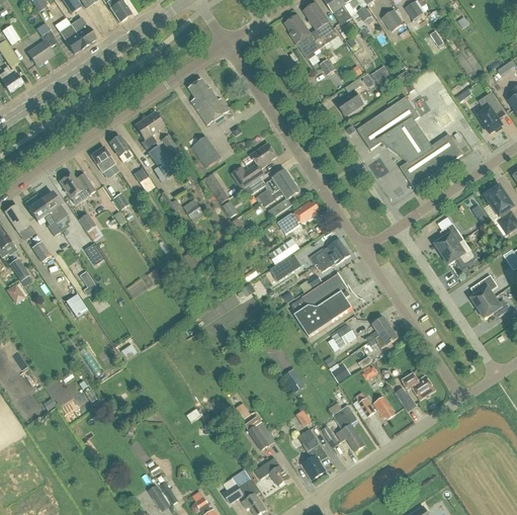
[(32,0),(30,1),(37,11),(46,5),(41,0),(32,0)]
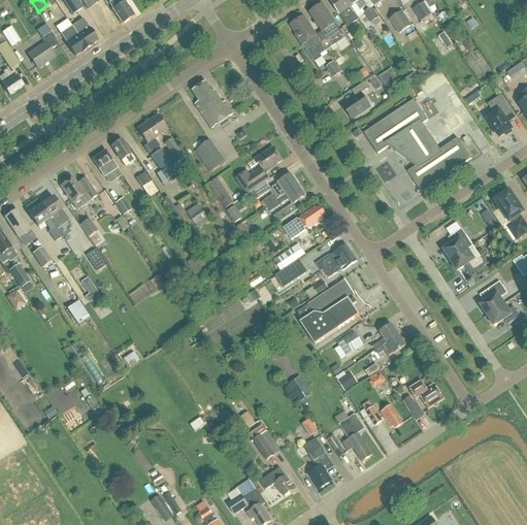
[(71,11),(83,4),(79,0),(64,0),(71,11)]
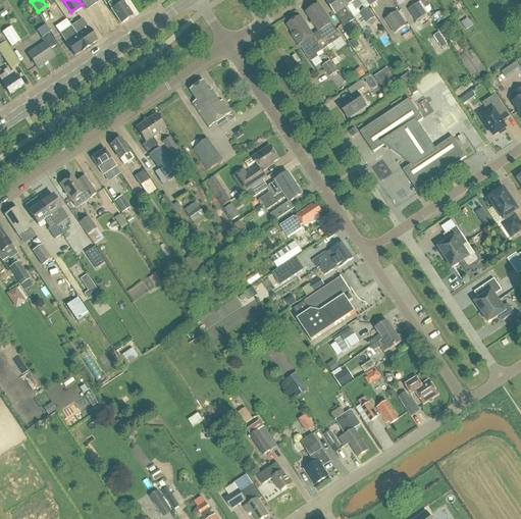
[(119,1),(118,0),(108,0),(106,1),(110,7),(119,21),(120,20),(122,20),(125,18),(125,17),(132,13),(126,5),(126,3),(124,0),(123,0),(120,0),(119,1)]
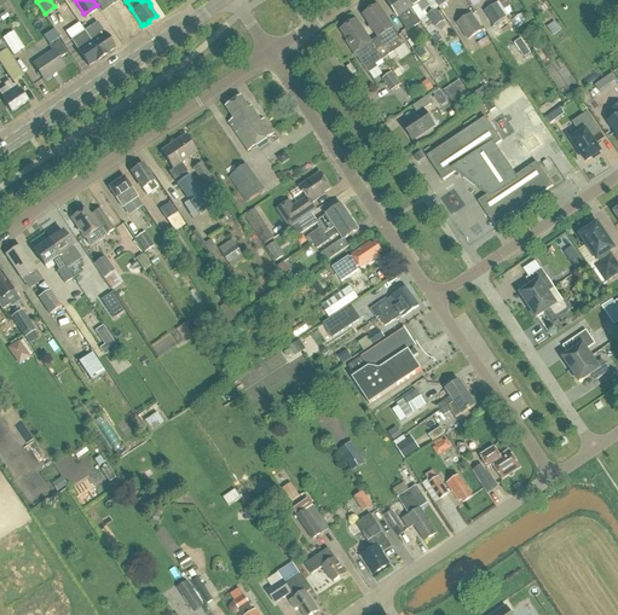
[(410,5),(406,0),(387,0),(406,28),(420,19),(410,6),(410,5)]
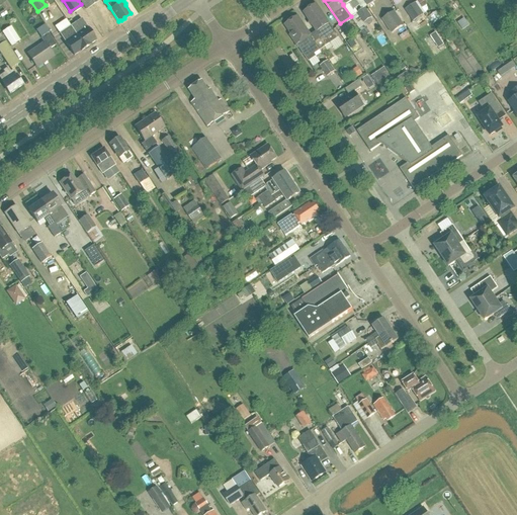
[(413,18),(423,11),(416,0),(414,0),(405,6),(413,18)]
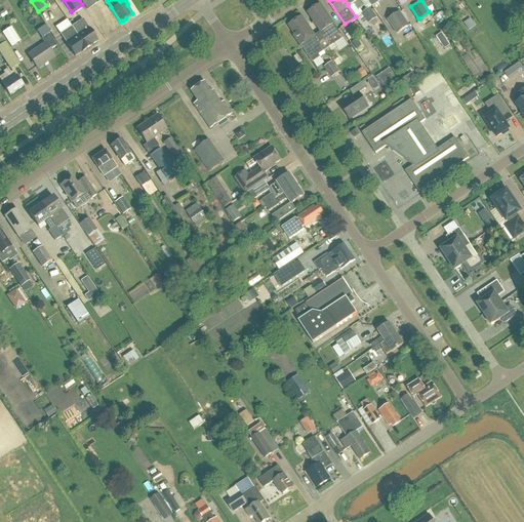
[(314,34),(324,48),(343,36),(320,3),(320,2),(307,10),(320,30),(314,34)]
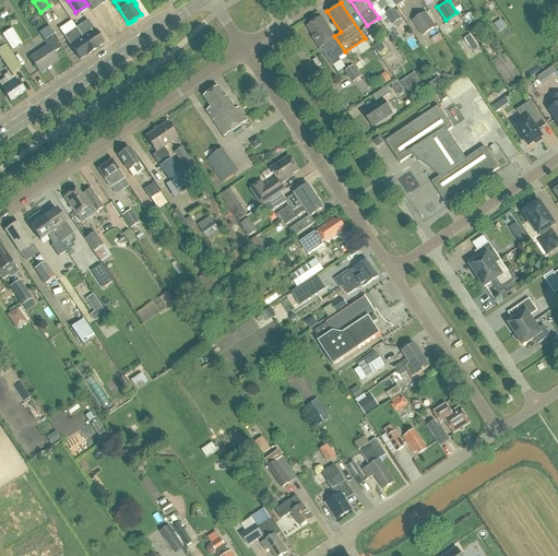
[(391,22),(401,16),(393,6),(384,11),(391,22)]
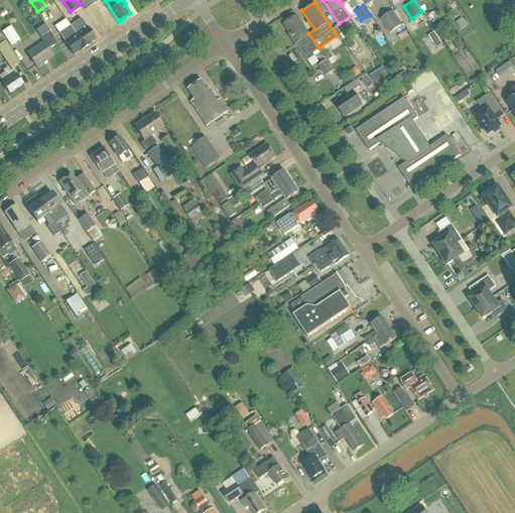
[(435,8),(426,14),(430,21),(439,15),(435,8)]
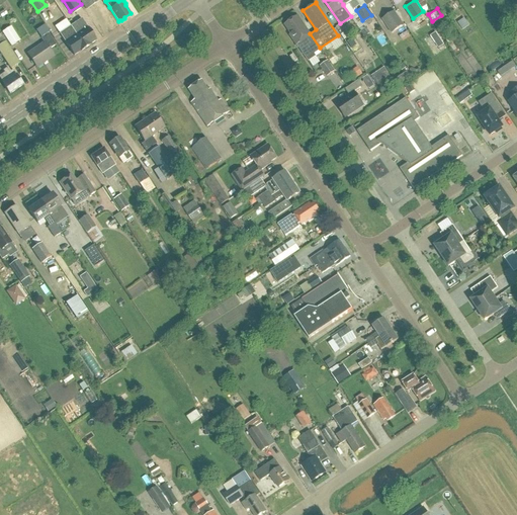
[(391,30),(403,23),(394,9),(381,17),(391,30)]
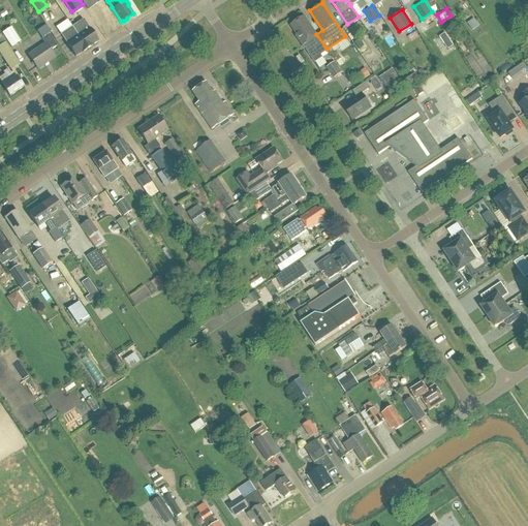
[(327,49),(316,34),(303,14),(290,24),(298,35),(297,36),(302,44),(303,43),(314,61),(321,56),(320,53),(327,49)]
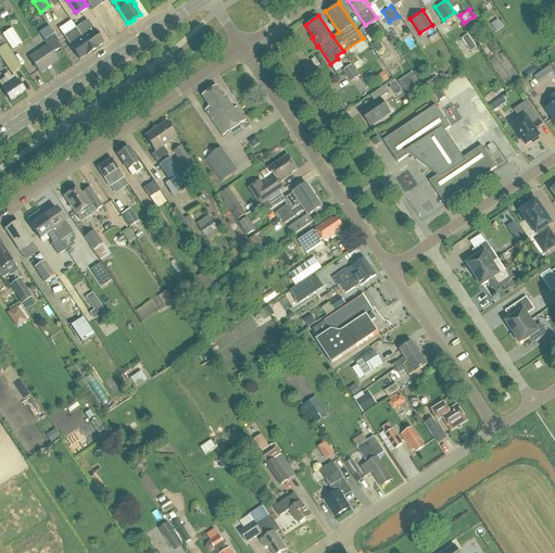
[(74,25),(80,36),(90,50),(96,46),(96,45),(102,41),(92,27),(86,17),(79,22),(80,22),(75,26),(74,25)]
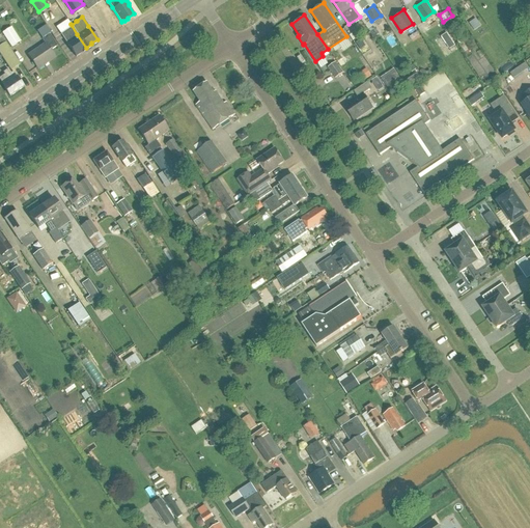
[(475,17),(468,22),(473,28),(479,23),(475,17)]
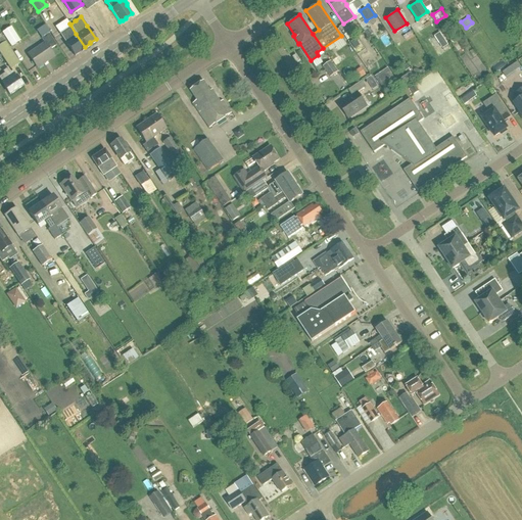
[(34,27),(38,35),(47,30),(43,21),(34,27)]
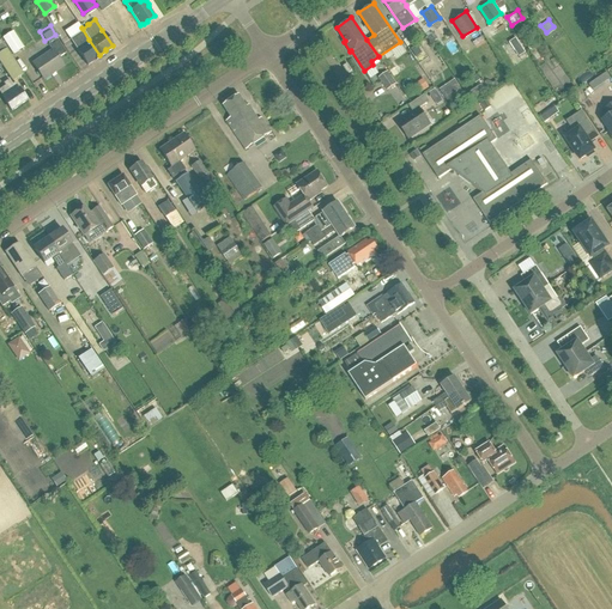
[(12,50),(23,44),(12,28),(2,35),(12,50)]
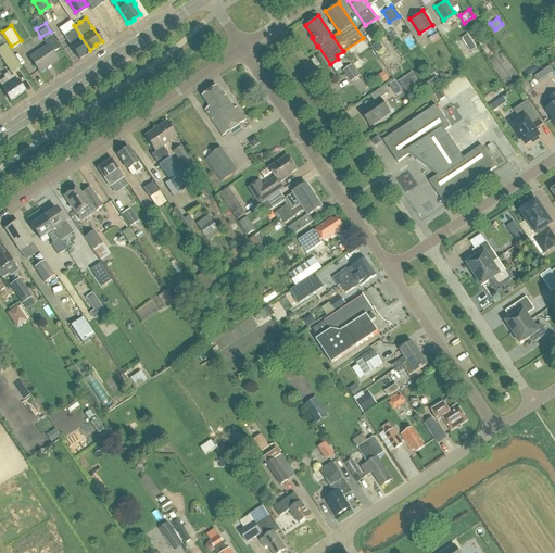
[(90,50),(80,36),(74,25),(62,34),(78,57),(84,53),(85,53),(90,50)]
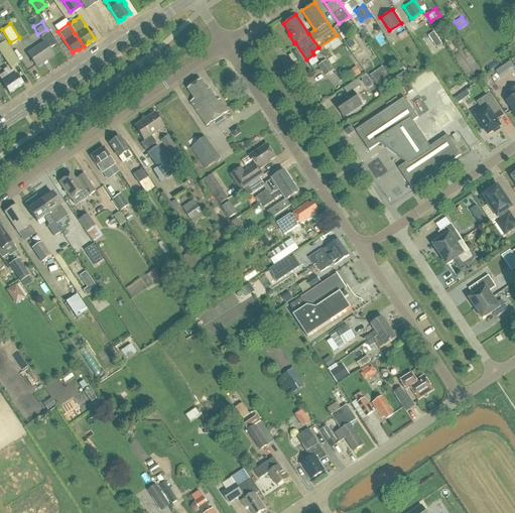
[(405,28),(396,34),(399,38),(408,33),(405,28)]
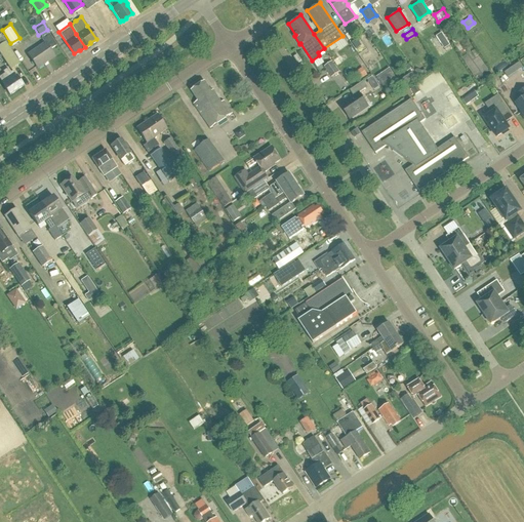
[(36,66),(52,54),(48,47),(55,43),(47,32),(40,36),(44,41),(27,52),(36,66)]
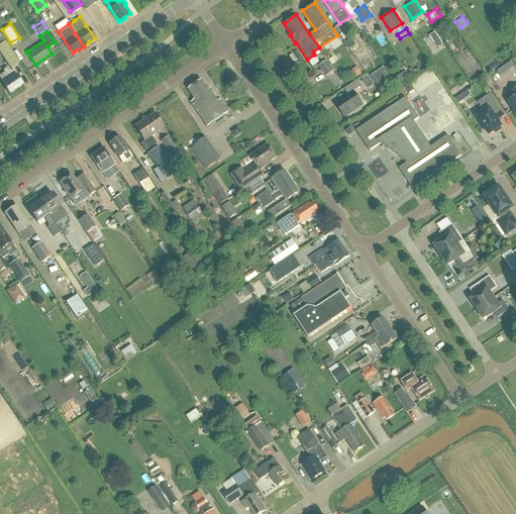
[(0,53),(9,67),(18,61),(4,39),(0,41),(0,53)]
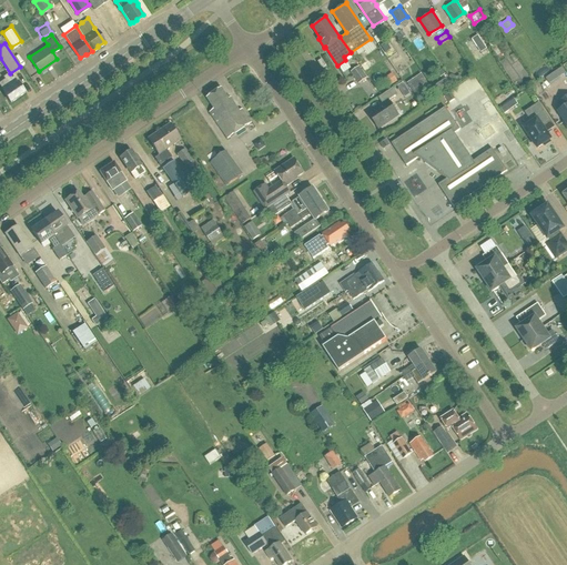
[(357,81),(366,76),(358,64),(350,70),(357,81)]
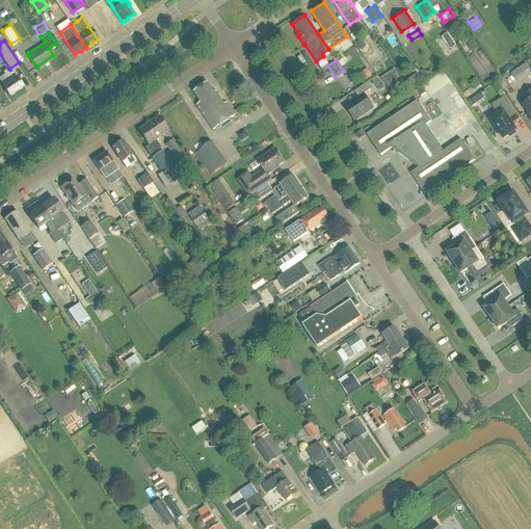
[(526,60),(521,64),(524,70),(529,65),(526,60)]
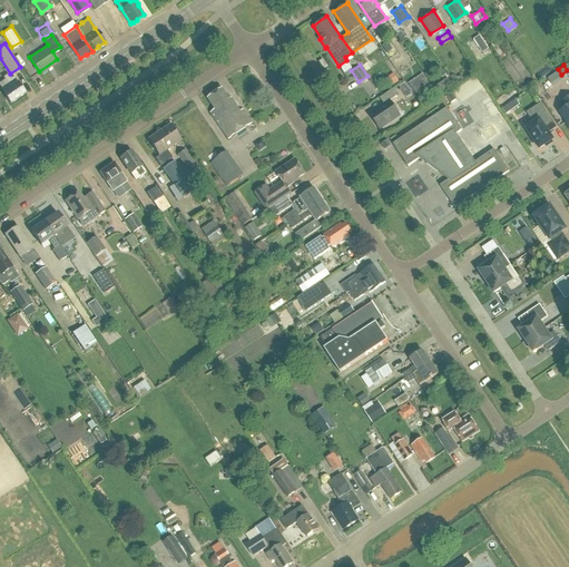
[(10,76),(7,71),(2,75),(3,77),(0,79),(0,86),(2,90),(9,101),(23,91),(12,75),(10,76)]
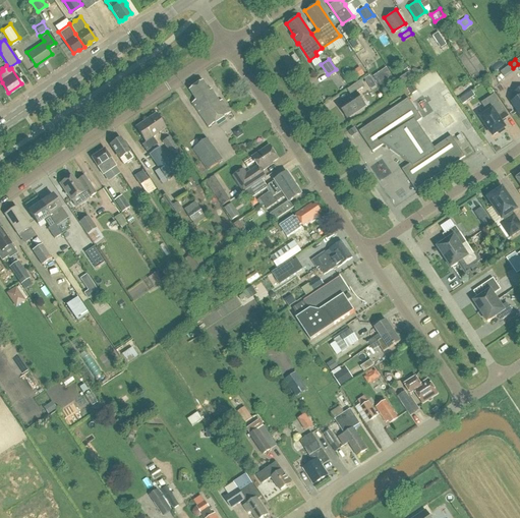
[(358,65),(352,69),(356,76),(363,72),(358,65)]
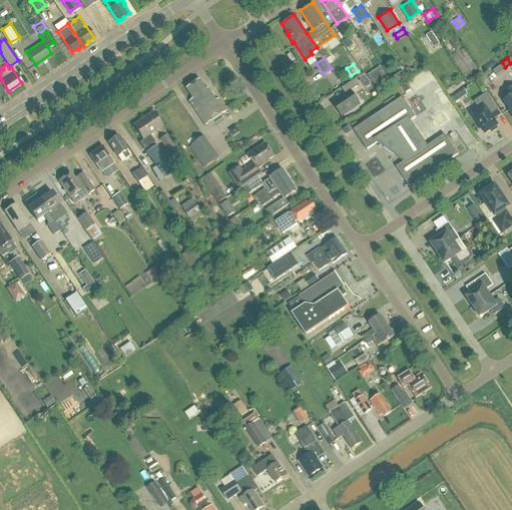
[(367,70),(374,86),(388,80),(380,64),(367,70)]
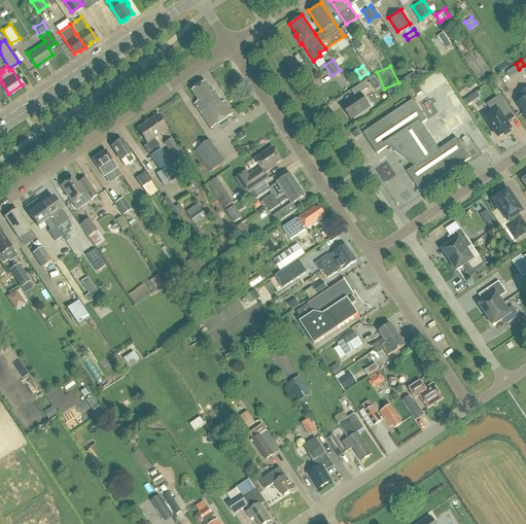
[(408,83),(417,76),(414,70),(404,77),(408,83)]
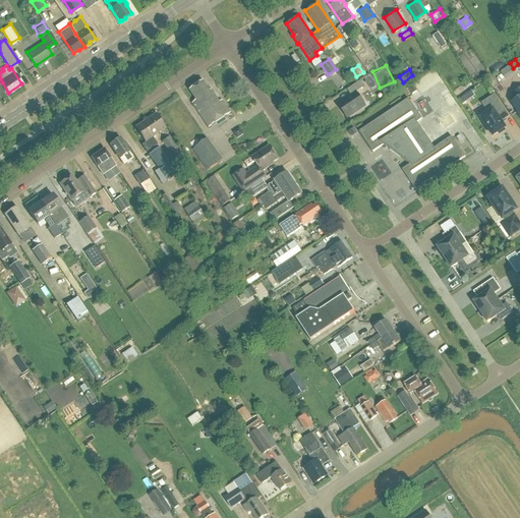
[(346,116),(364,104),(355,91),(363,84),(359,78),(346,88),(350,94),(337,103),(346,116)]
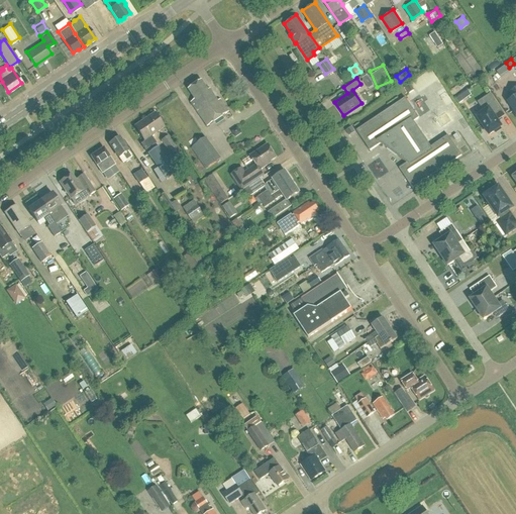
[(208,88),(201,79),(188,87),(194,97),(190,100),(206,124),(228,109),(219,97),(217,99),(209,87),(208,88)]
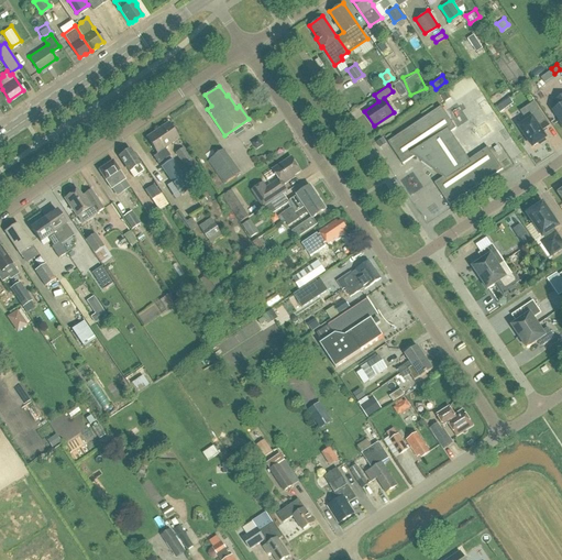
[(444,99),(451,95),(444,86),(439,89),(444,99)]
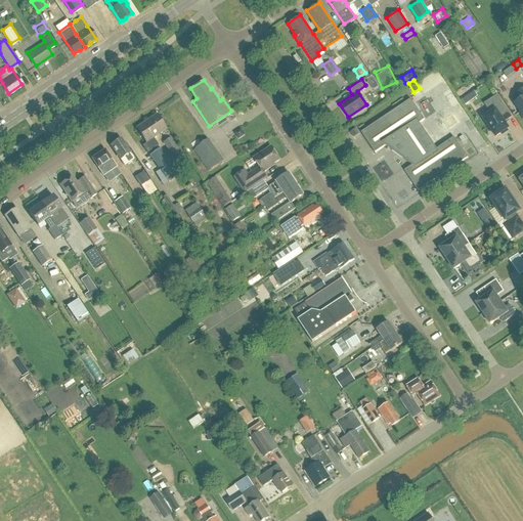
[(319,90),(324,97),(337,88),(332,81),(319,90)]
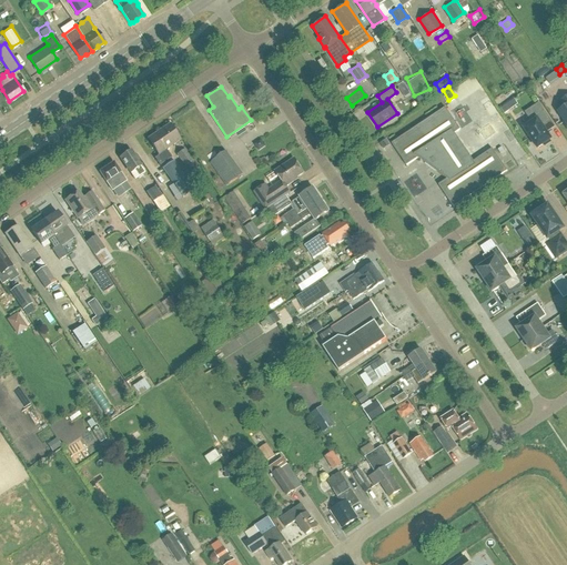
[(544,143),(549,139),(548,138),(549,137),(540,124),(549,118),(537,101),(524,110),(530,121),(523,125),(537,145),(543,142),(544,143)]
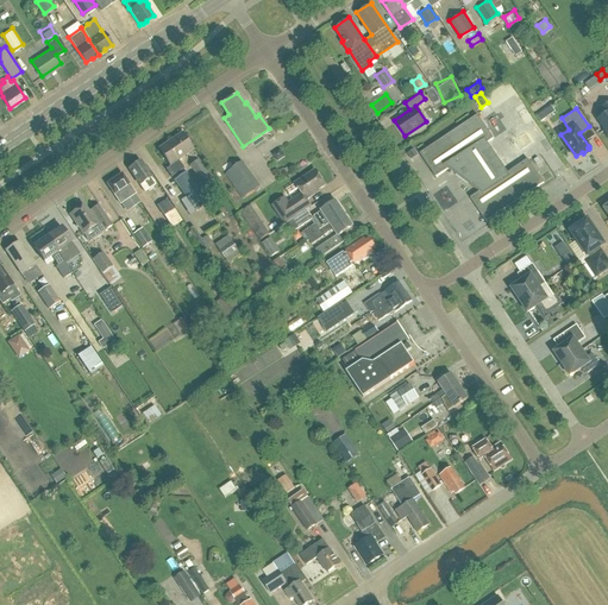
[(507,170),(487,140),(493,137),(477,113),(419,151),(436,175),(447,166),(478,189),(469,195),(486,219),(543,181),(527,157),(507,170)]
